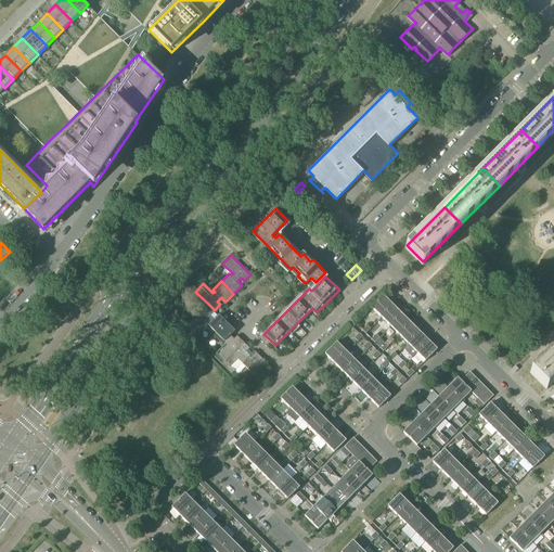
[(372,305),(382,315),(394,304),(384,293),(372,305)]
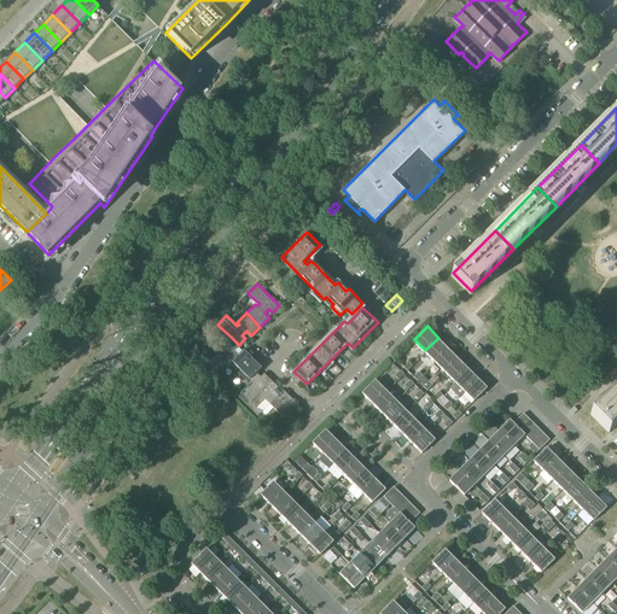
[(230,362),(239,370),(252,356),(244,348),(239,352),(236,349),(239,345),(232,338),(210,360),(220,369),(230,358),(232,360),(230,362)]
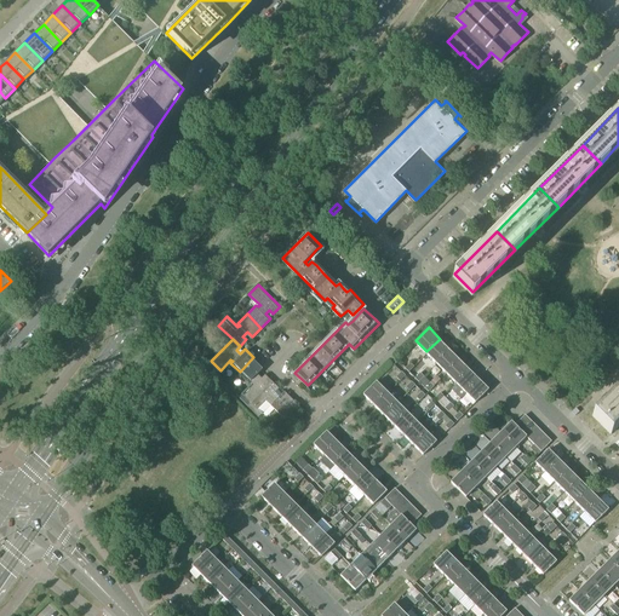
[(427,351),(437,362),(450,349),(440,339),(427,351)]
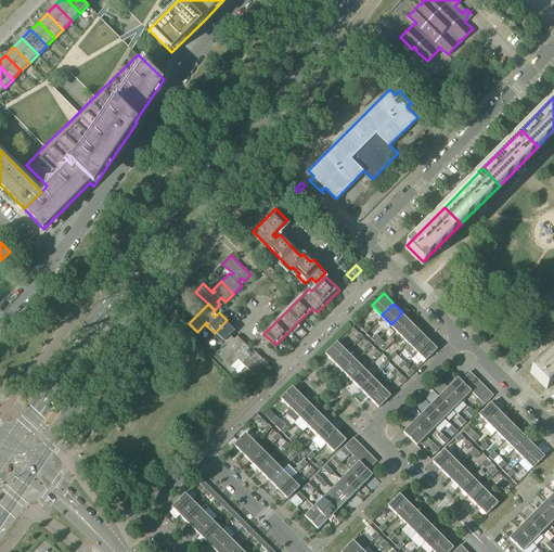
[(391,324),(400,333),(412,321),(402,312),(391,324)]
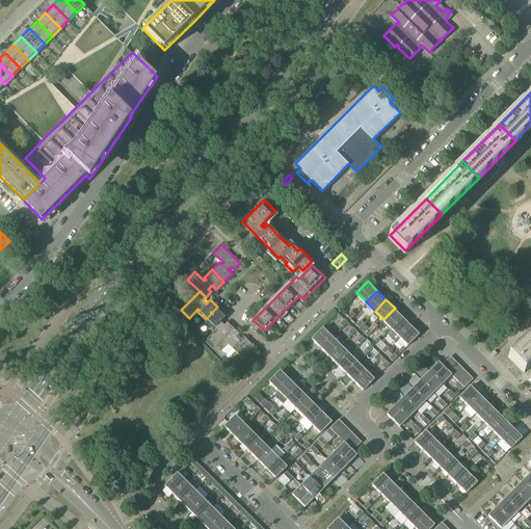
[(214,343),(216,345),(234,326),(228,320),(224,323),(221,319),(226,315),(217,307),(206,319),(213,327),(215,325),(217,327),(208,337),(206,339),(212,345),(214,343)]
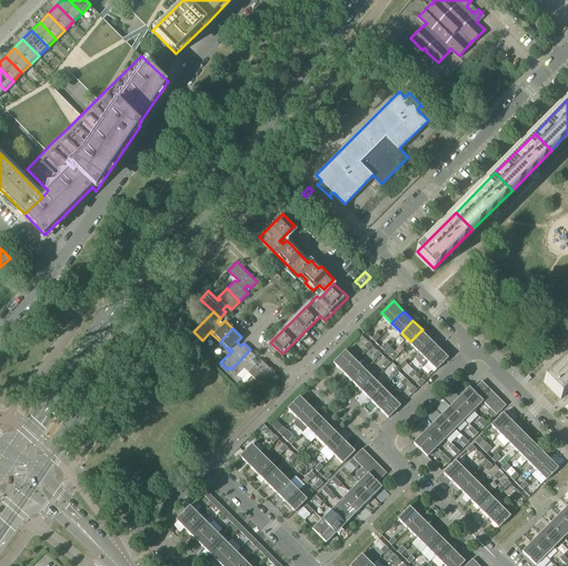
[(410,341),(419,350),(431,338),(422,329),(410,341)]
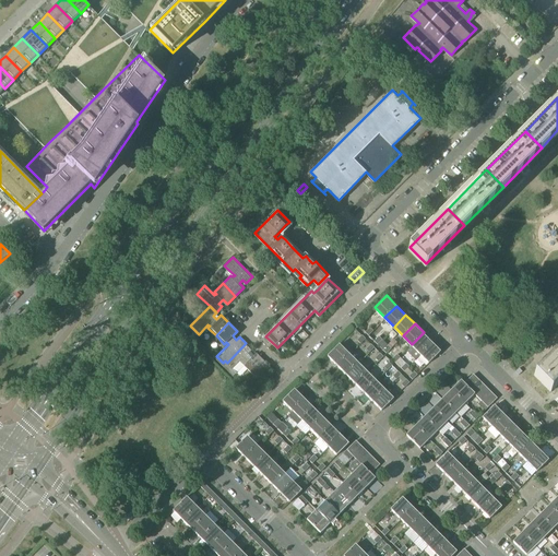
[(412,344),(420,353),(432,342),(424,332),(412,344)]
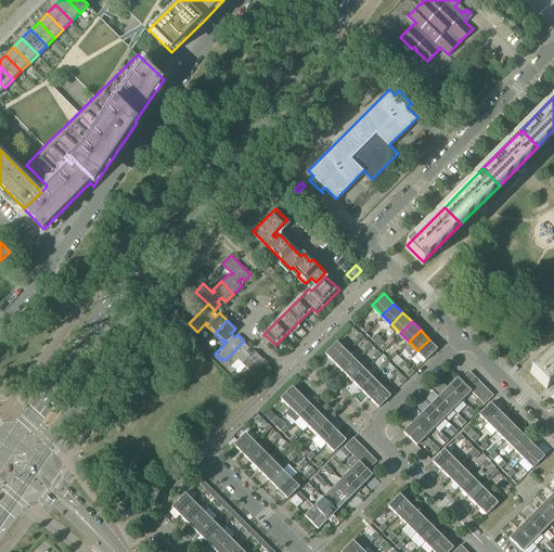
[(325,351),(335,361),(347,349),(337,339),(325,351)]
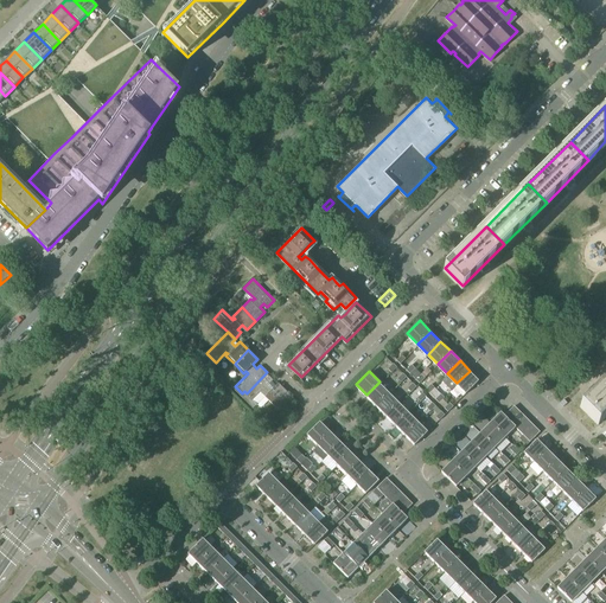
[(396,378),(400,382),(407,374),(403,371),(396,378)]
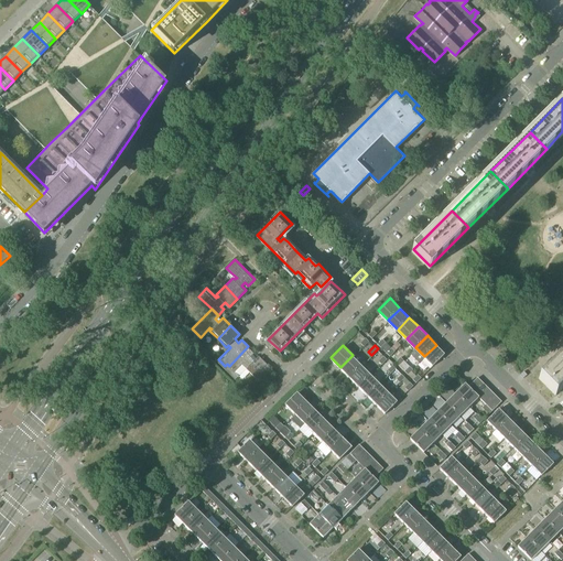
[(436,345),(424,356),(433,365),(445,353),(436,345)]
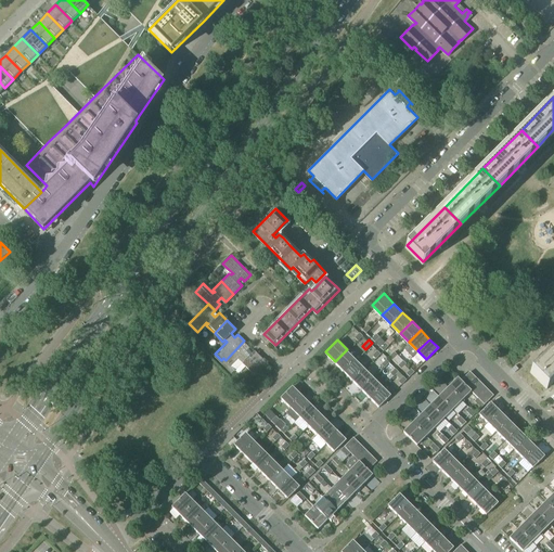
[(244,341),(226,360),(222,362),(232,372),(235,369),(233,367),(243,358),(244,359),(243,361),(256,374),(265,366),(259,361),(263,357),(255,349),(250,352),(247,349),(250,346),(244,341)]
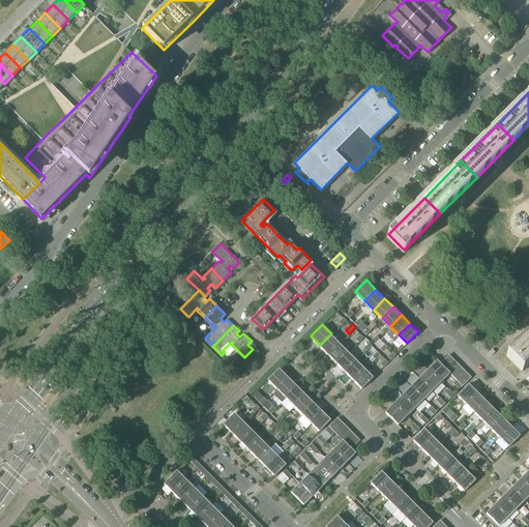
[(528,330),(507,353),(523,369),(528,362),(528,330)]
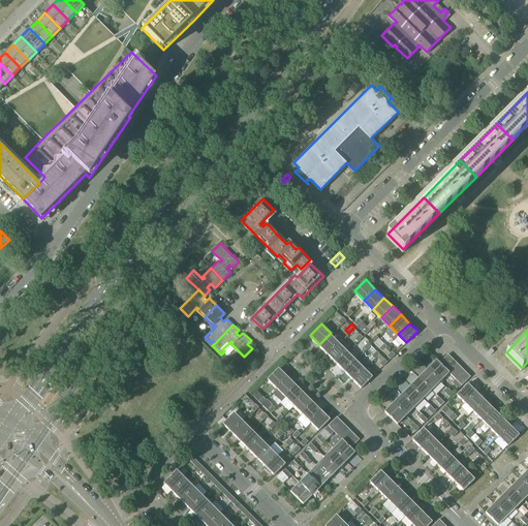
[(319,344),(328,352),(339,342),(331,333),(319,344)]
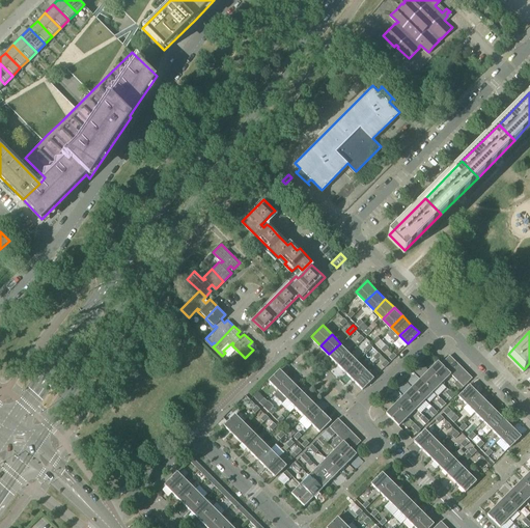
[(329,354),(338,363),(350,352),(340,343),(329,354)]
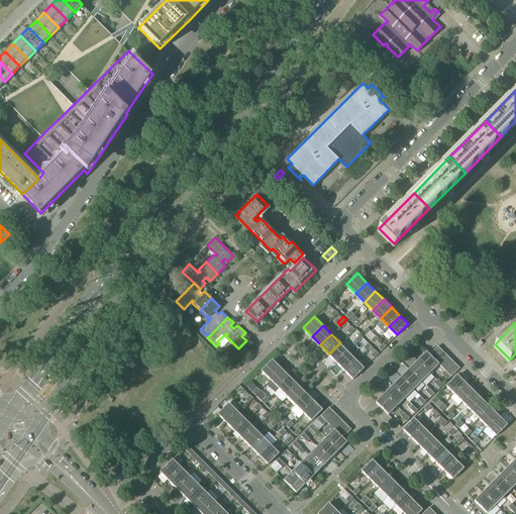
[(329,353),(337,362),(348,350),(340,342),(329,353)]
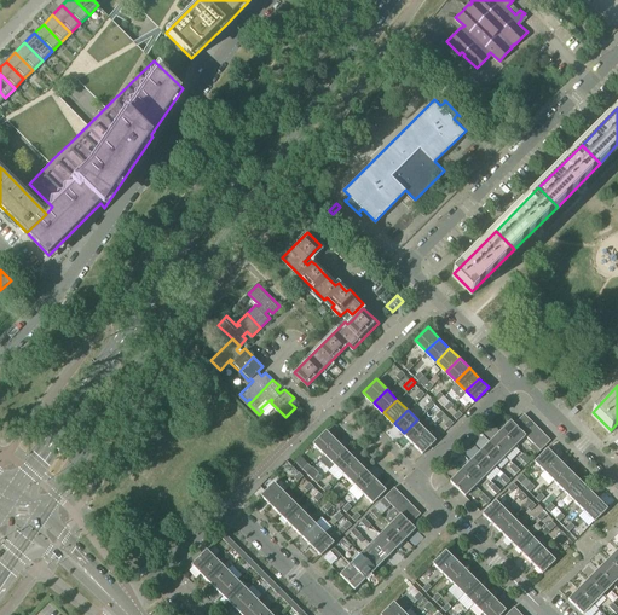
[(525,412),(514,422),(520,427),(530,417),(525,412)]
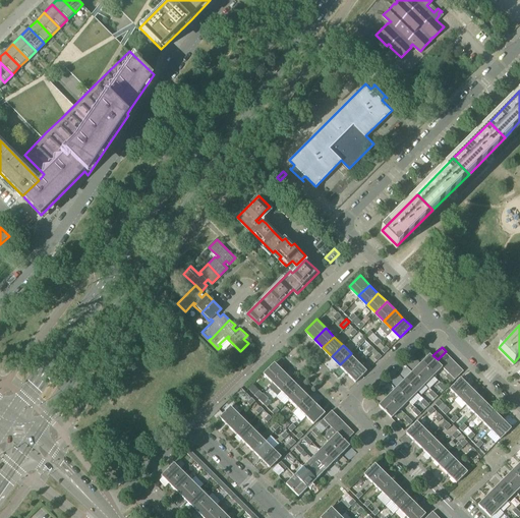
[(450,355),(446,351),(438,359),(442,364),(450,355)]
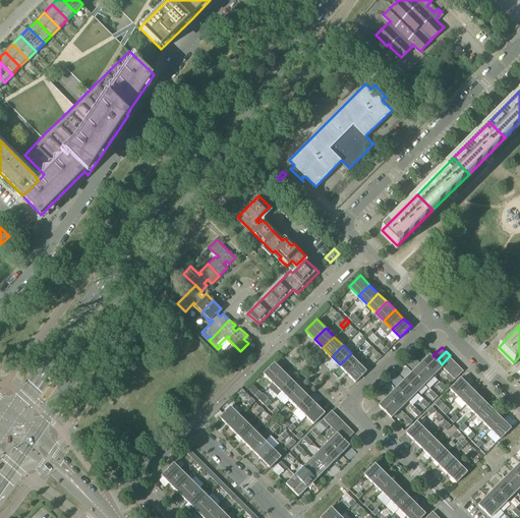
[(430,352),(421,360),(435,373),(440,368),(443,365),(442,364),(438,359),(432,355),(430,352)]
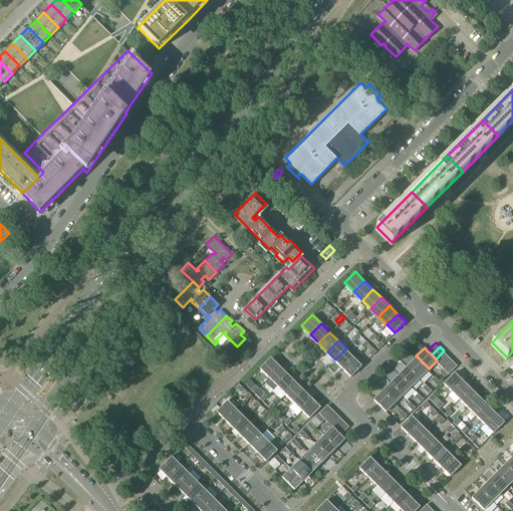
[(335,359),(343,367),(354,356),(346,348),(335,359)]
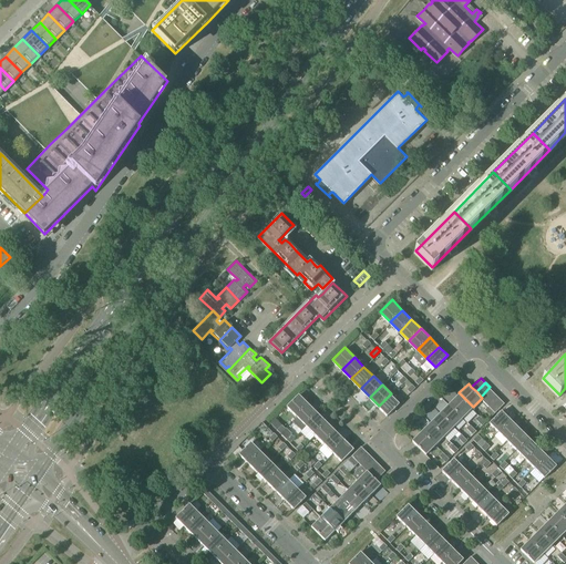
[(490,387),(481,397),(482,398),(485,401),(495,392),(490,387)]
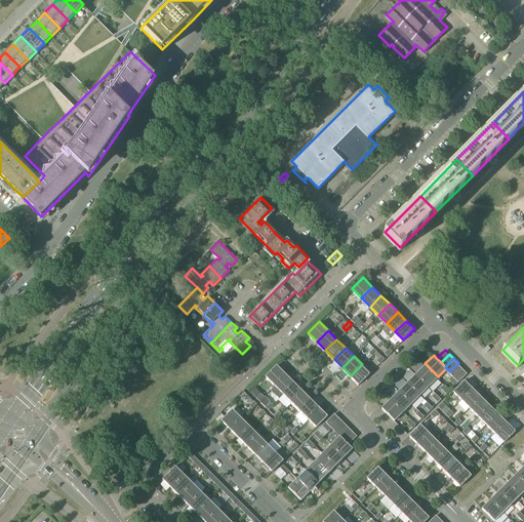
[(416,372),(429,385),(438,376),(425,363),(416,372)]
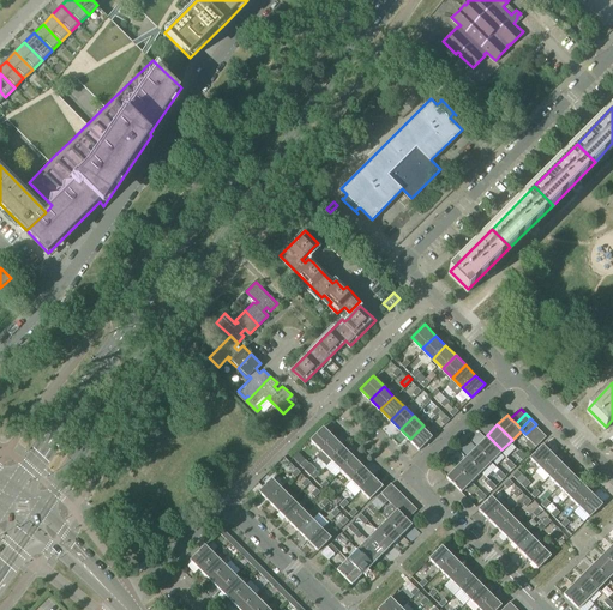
[(541,429),(536,424),(526,434),(529,438),(532,440),(541,429)]
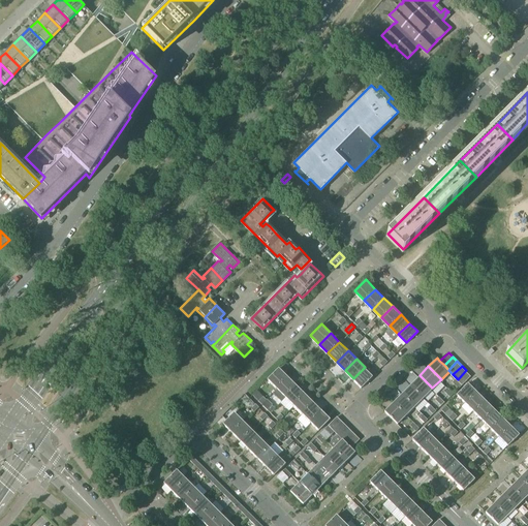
[(268,377),(277,388),(288,376),(279,367),(268,377)]
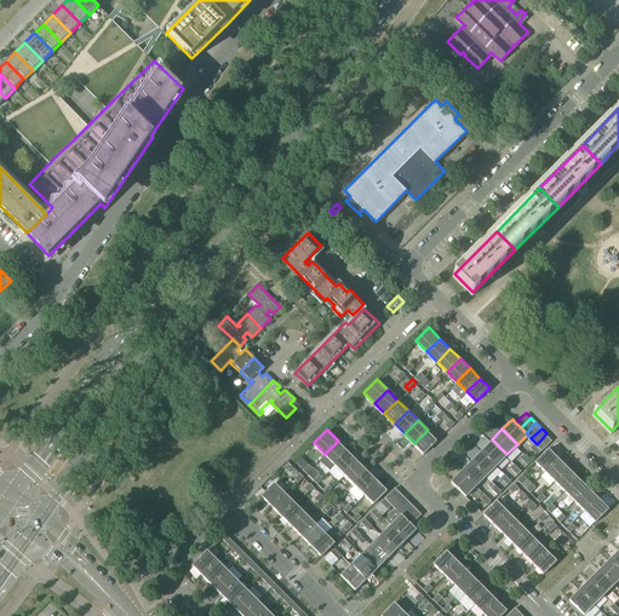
[(428,430),(414,443),(424,453),(437,439),(428,430)]
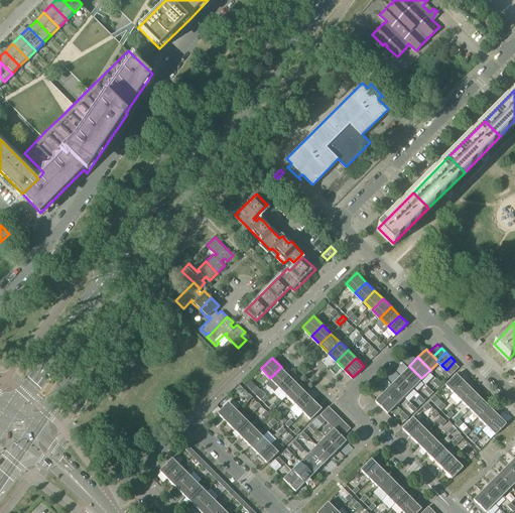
[(460,366),(455,361),(446,370),(451,374),(460,366)]
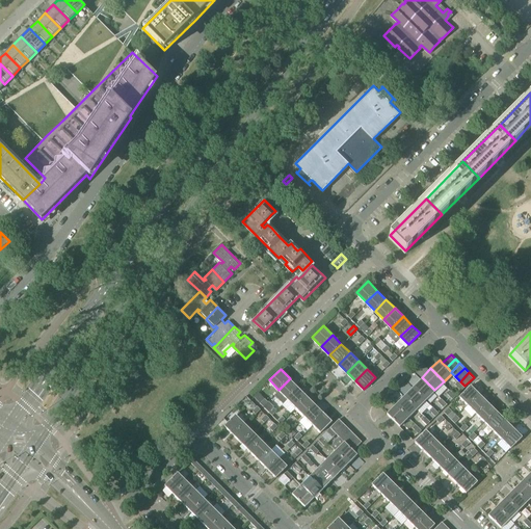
[(426,399),(434,391),(434,390),(422,377),(414,386),(426,399)]
